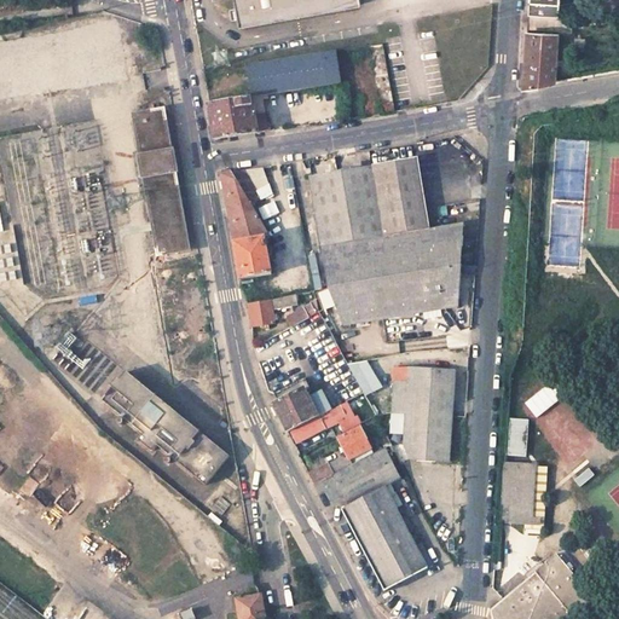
[(232,0),(237,24),(360,4),(359,0),(232,0)]
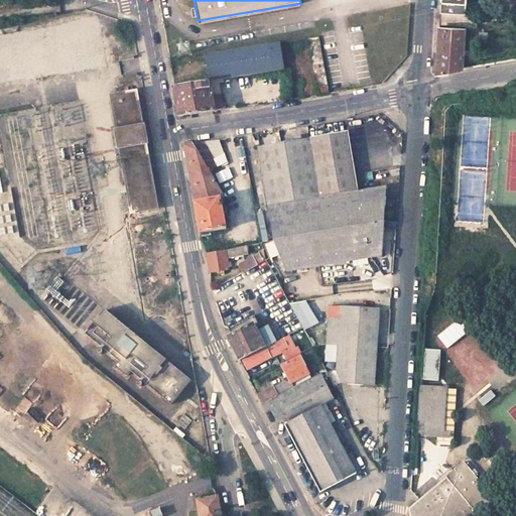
[(440,0),(440,10),(453,11),(467,12),(467,8),(467,0),(440,0)]
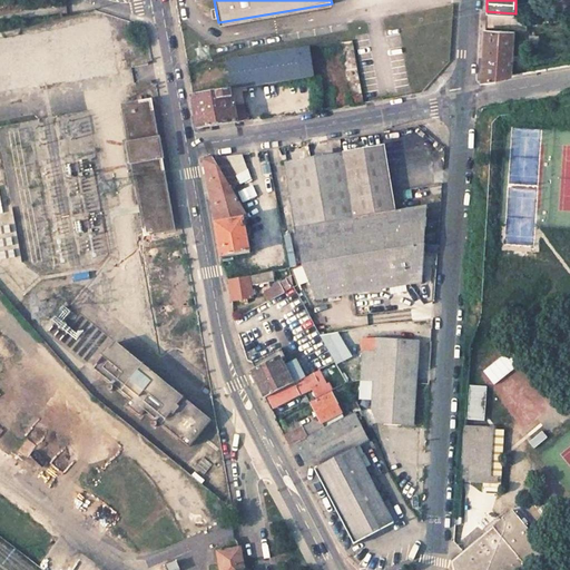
[(499,29),(500,12),(487,11),(485,28),(499,29)]
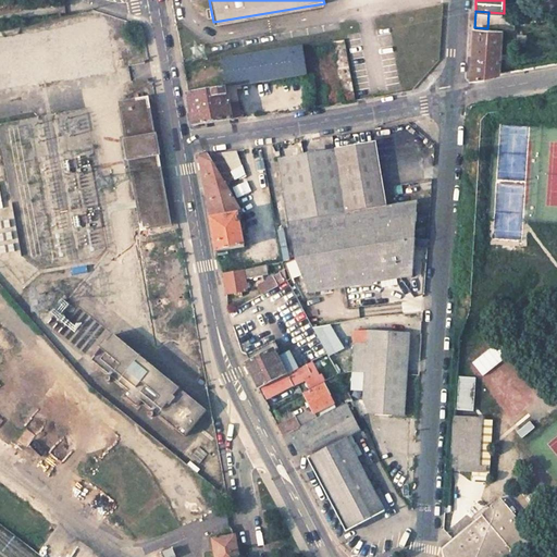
[(487,28),(474,27),(471,78),(480,78),(500,75),(504,29),(487,28)]
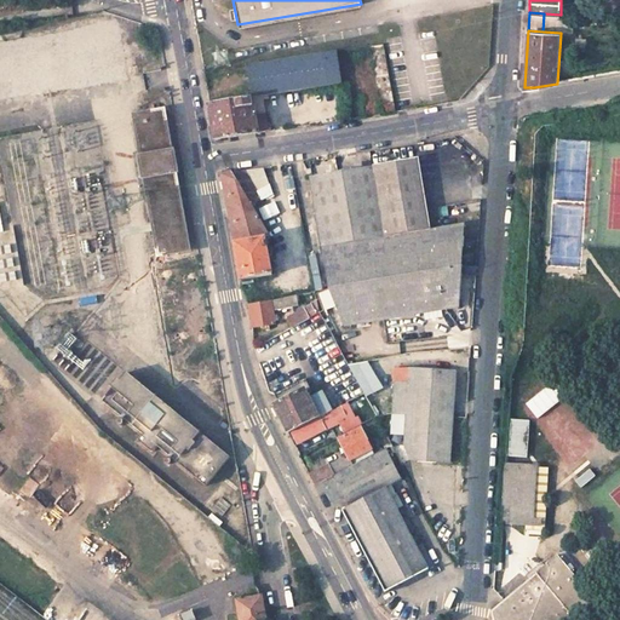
[(333,50),(321,52),(327,85),(338,82),(333,50)]
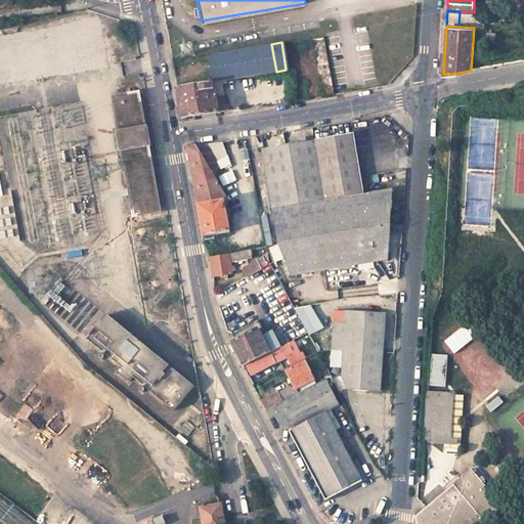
[(271,44),(208,54),(213,83),(276,72),(271,44)]
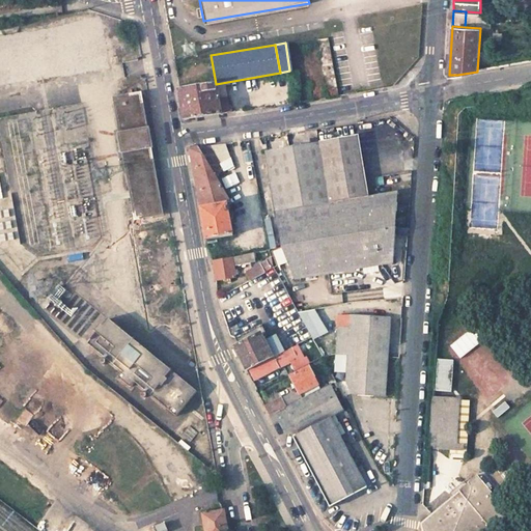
[(218,99),(216,84),(178,90),(184,120),(186,120),(230,112),(227,96),(218,99)]
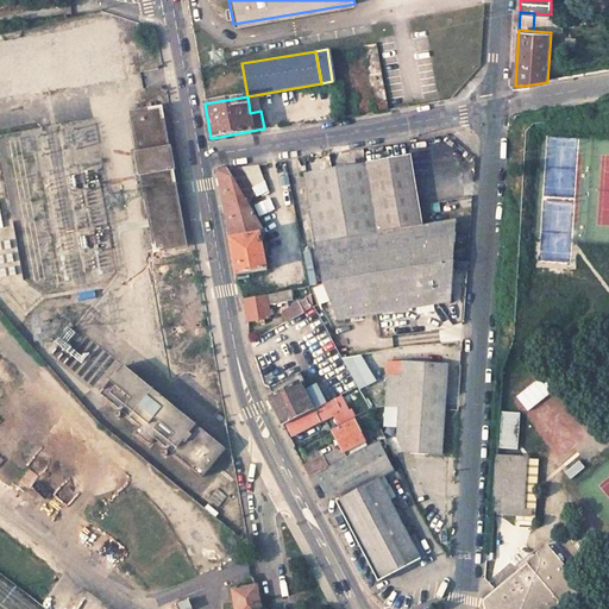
[(142,174),(156,251),(186,245),(171,169),(174,169),(170,146),(168,148),(161,110),(131,114),(137,152),(136,152),(139,175),(142,174)]
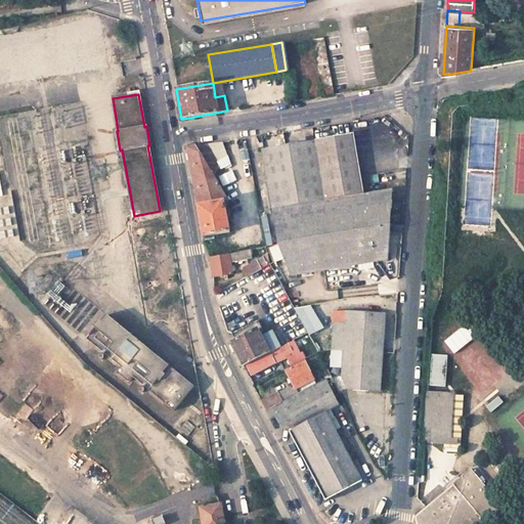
[(387,259),(389,224),(391,189),(363,193),(352,134),(262,149),(278,244),(267,248),(280,278),(289,275),(387,259)]
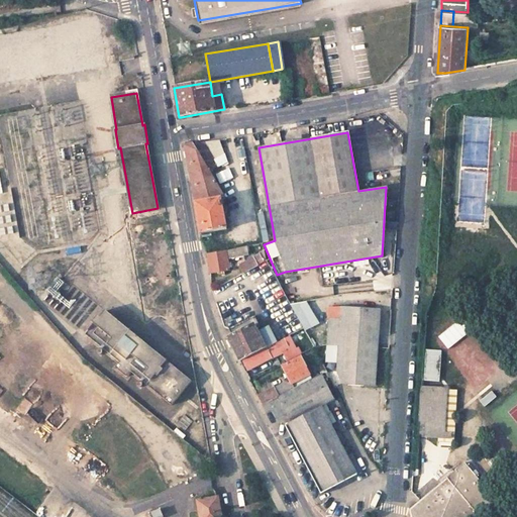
[(214,168),(200,143),(192,145),(208,172),(214,168)]
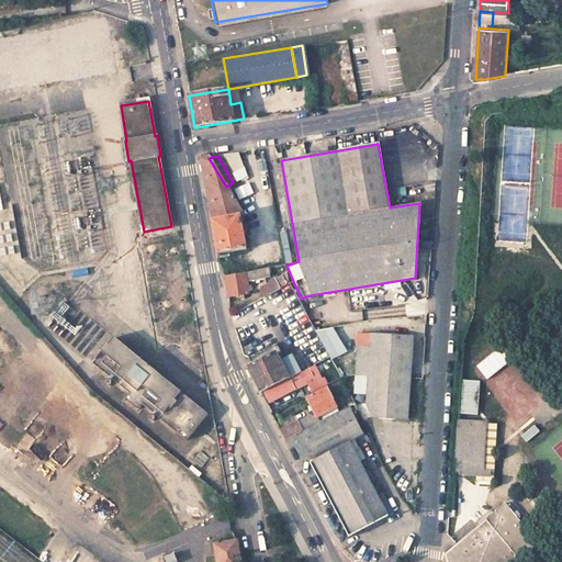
[(226,187),(209,158),(200,159),(218,255),(246,249),(240,218),(245,217),(226,187)]
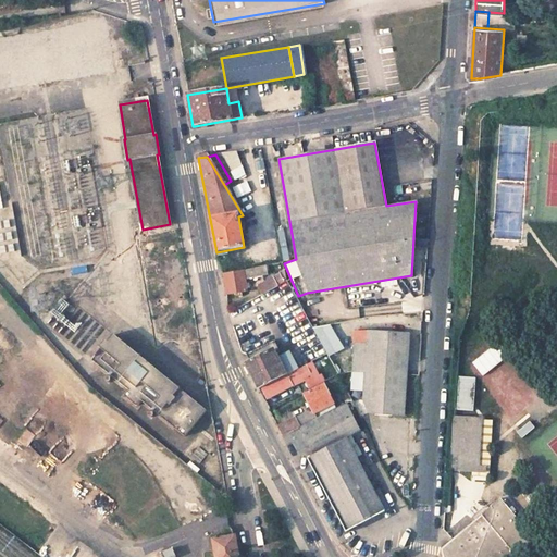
[(277,262),(262,236),(248,245),(260,265),(277,262)]
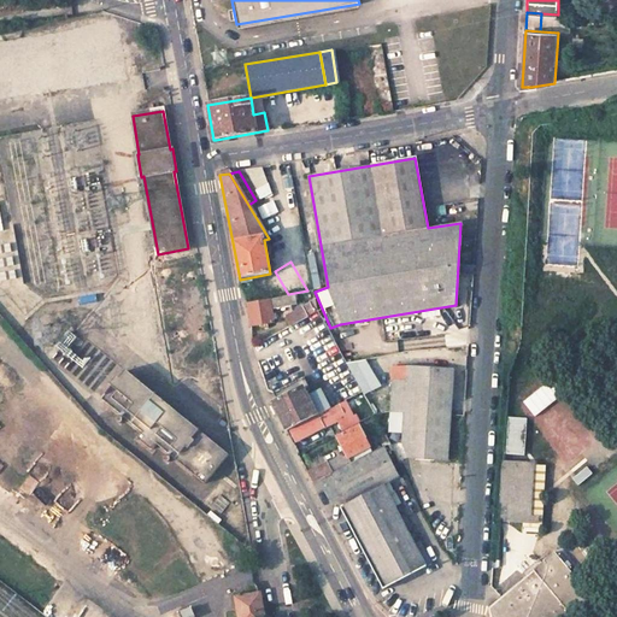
[(288,294),(270,299),(270,300),(271,309),(305,301),(310,299),(307,291),(288,294)]
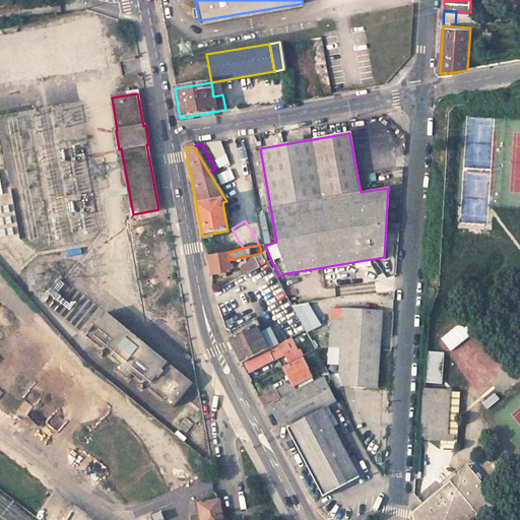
[(229,260),(228,253),(208,256),(211,275),(231,271),(229,260)]
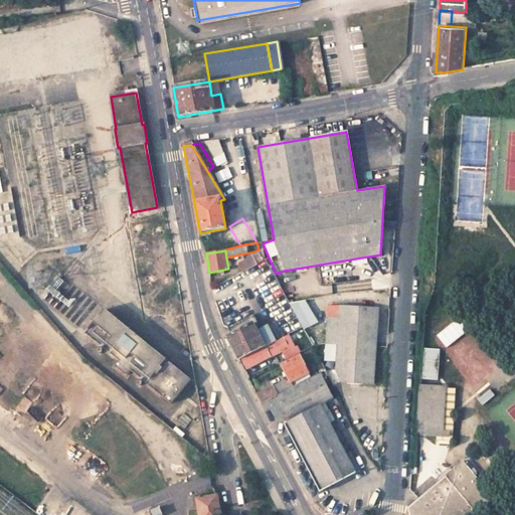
[(259,256),(240,267),(244,274),(263,264),(259,256)]
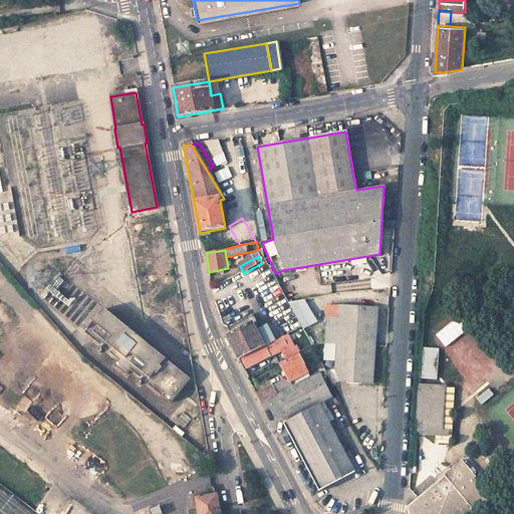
[(288,303),(299,328),(313,321),(303,296),(288,303)]
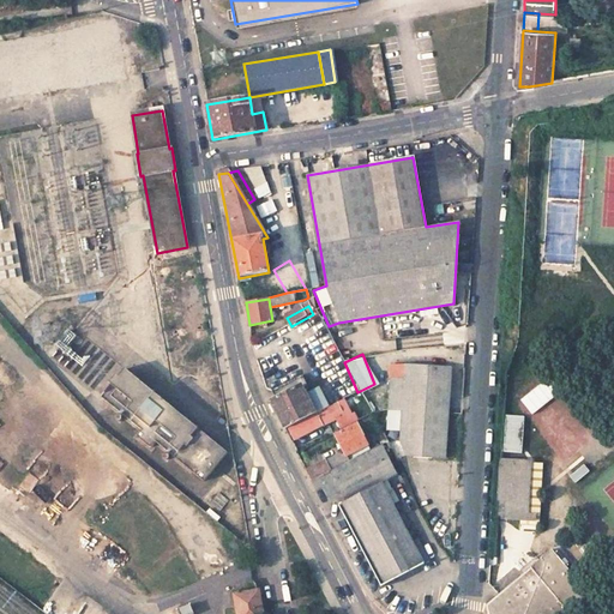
[(444,456),(450,366),(404,363),(403,378),(390,377),(386,426),(401,426),(401,438),(405,453),(444,456)]
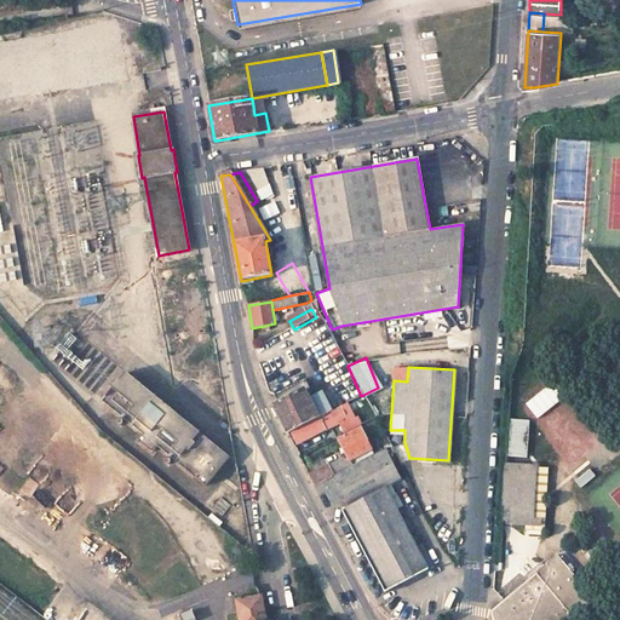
[(156,445),(205,484),(229,455),(127,369),(102,399),(142,432),(138,438),(151,451),(156,445)]
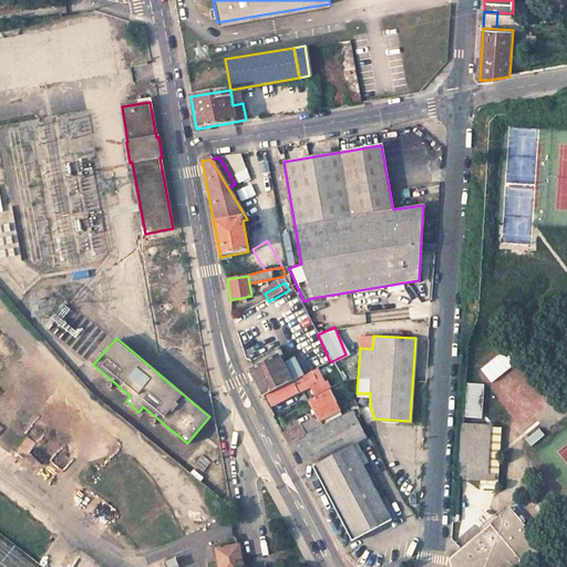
[(279,357),(250,371),(263,397),(291,382),(279,357)]
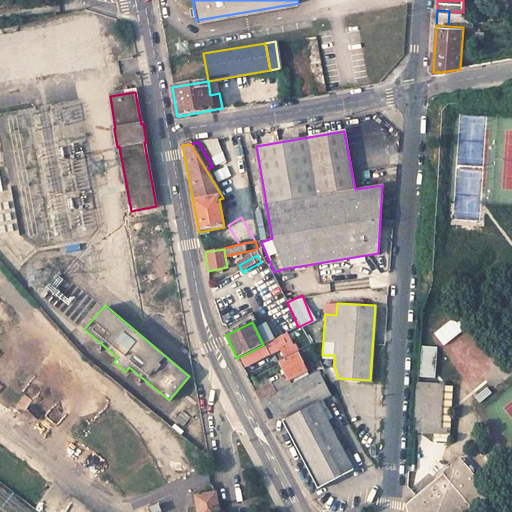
[(264,346),(238,360),(243,368),(268,354),(269,355),(277,351),(282,359),(296,352),(293,345),(291,347),(284,334),(263,345),(264,346)]
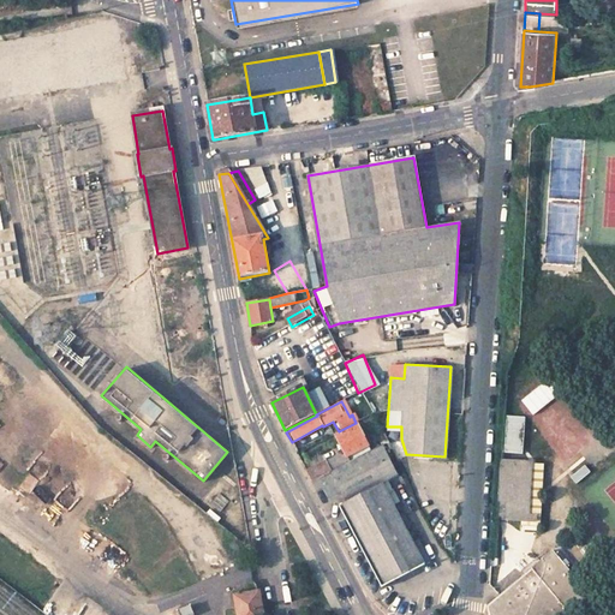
[(521,453),(523,415),(502,415),(502,452),(521,453)]
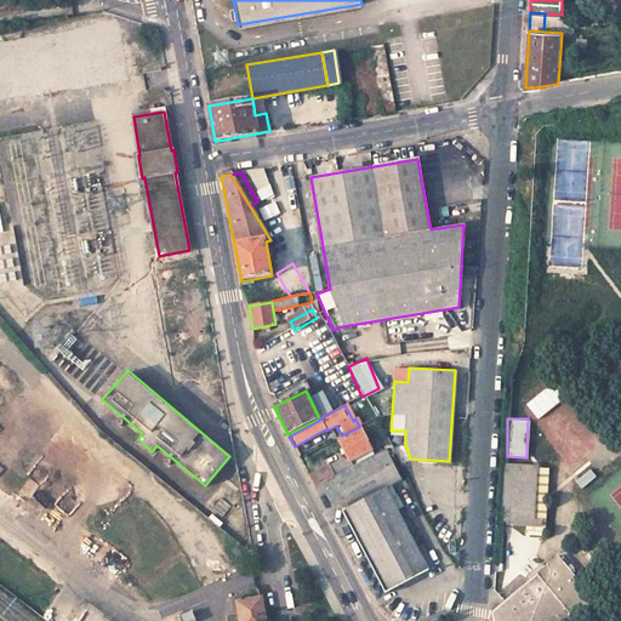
[(351,461),(372,450),(362,431),(341,440),(351,460),(351,461)]
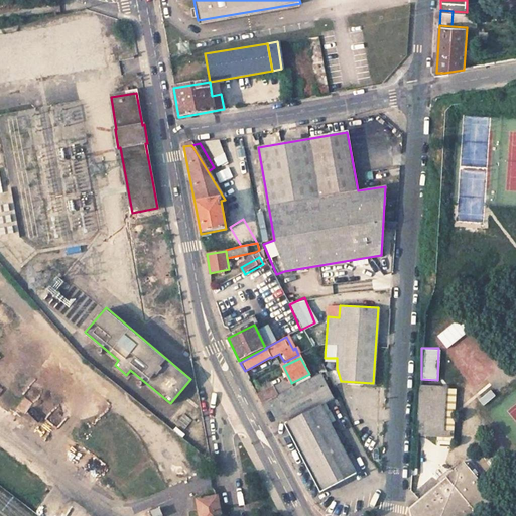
[(321,373),(331,391),(301,407),(304,412),(337,395),(325,371),(321,373)]
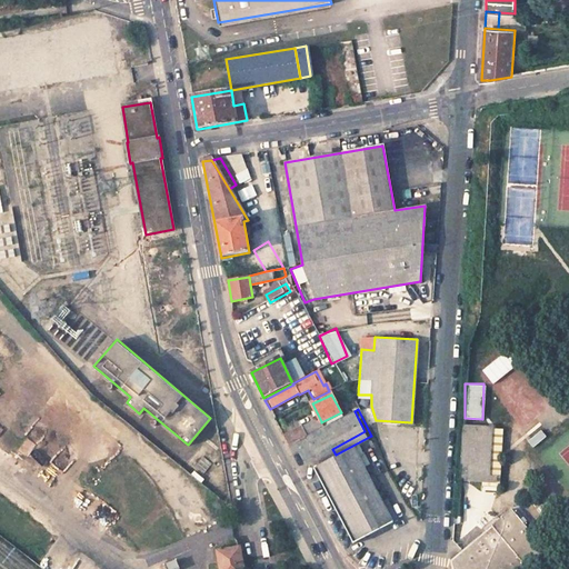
[(289,446),(293,455),(299,452),(308,468),(312,465),(315,470),(337,458),(336,455),(332,449),(365,431),(355,411),(343,417),(313,433),(312,432),(289,446)]
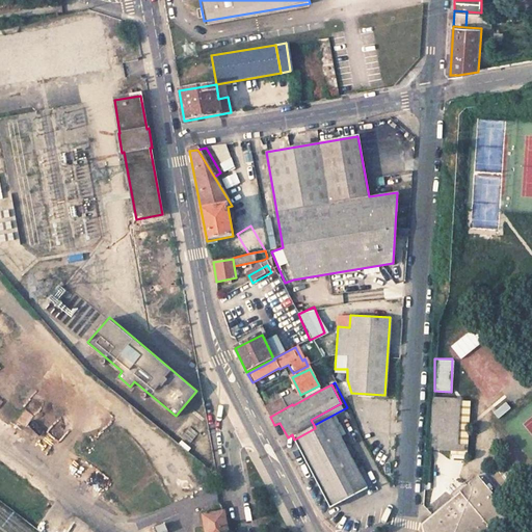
[(292,404),(293,405),(321,390),(319,386),(300,395),(300,394),(290,400),(292,404)]
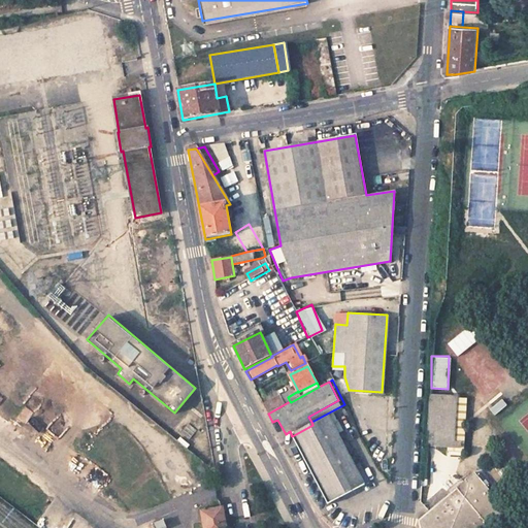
[(286,393),(263,404),(268,414),(290,401),(288,397),(286,393)]
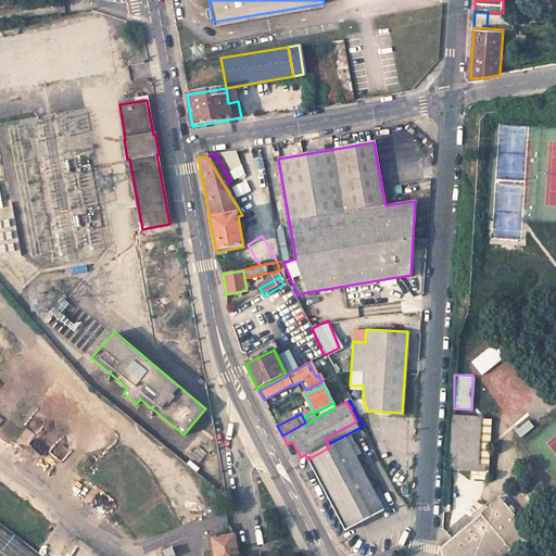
[(477,418),(454,417),(451,470),(482,471),(482,467),(474,466),(477,418)]
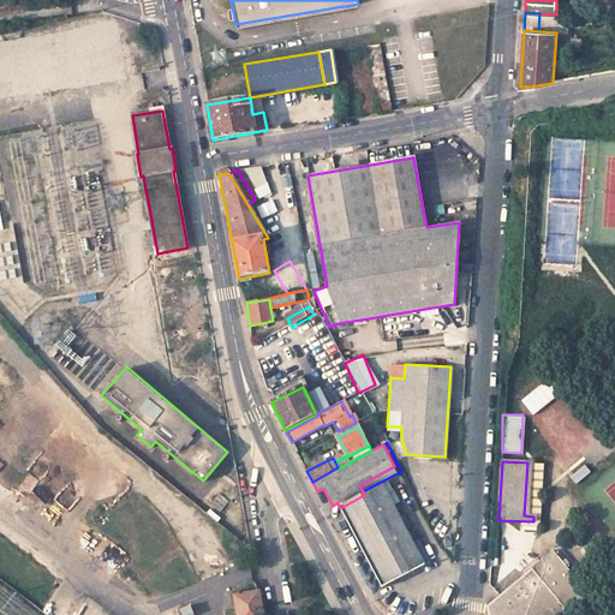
[(386,483),(382,484),(394,505),(396,503),(386,483)]
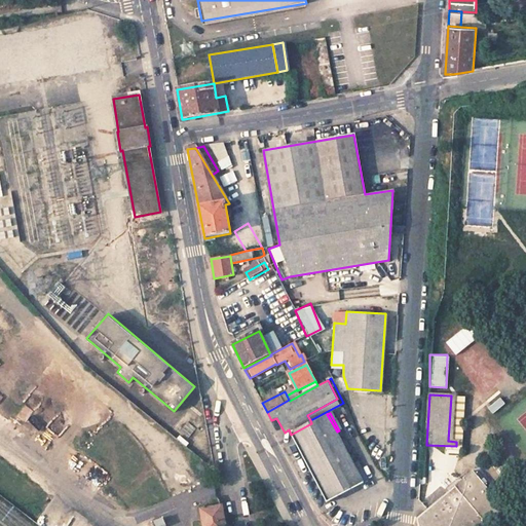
[(311,423),(291,435),(329,503),(365,484),(365,483),(368,482),(358,463),(354,464),(337,431),(327,414),(311,423)]
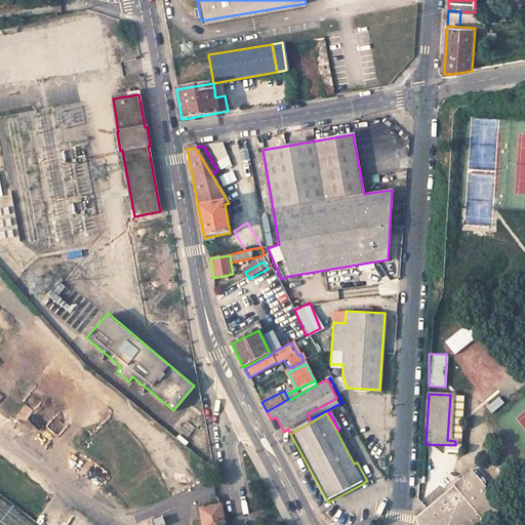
[(196,462),(206,471),(211,466),(201,456),(196,462)]
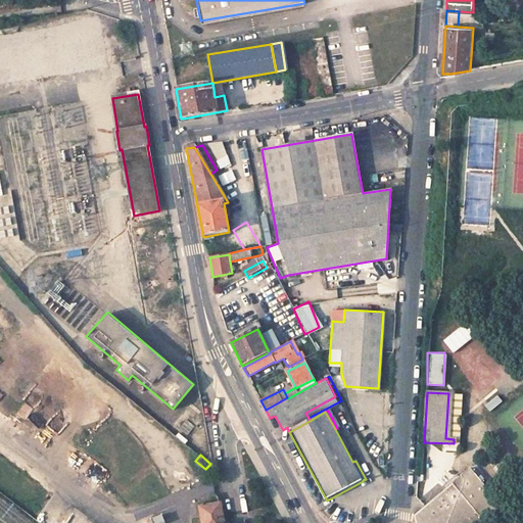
[(484,522),(504,507),(470,468),(450,483),(452,484),(414,516),(415,522),(482,522),(483,522),(484,522)]
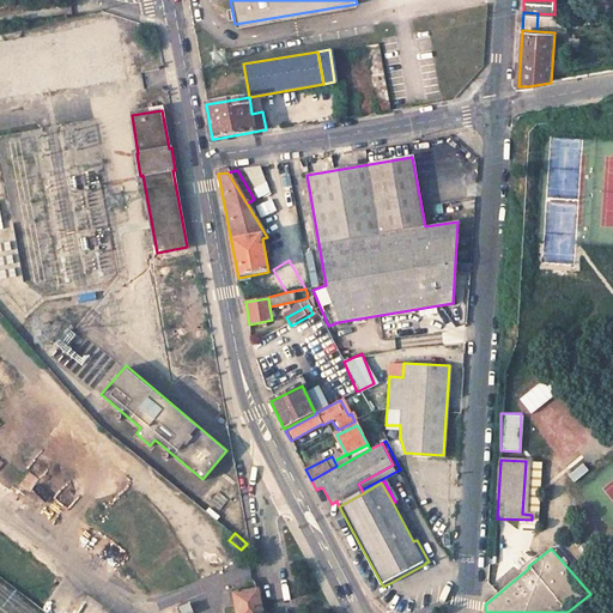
[(261,612),(259,592),(234,596),(236,612),(261,612)]
